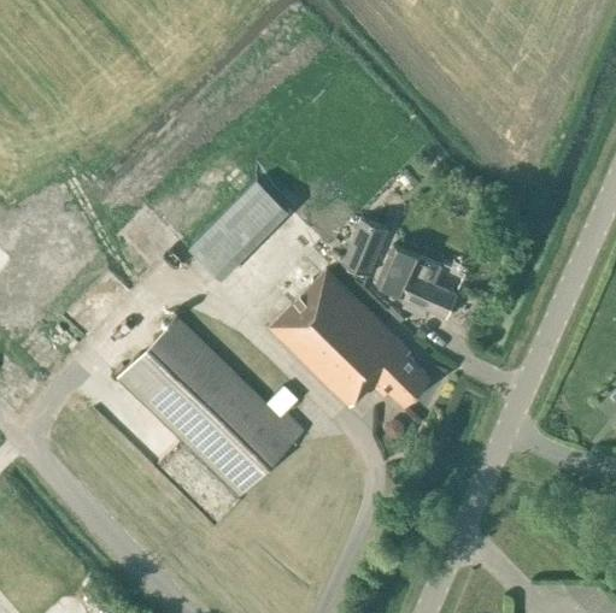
[(256,182),(188,251),(191,252),(221,282),(288,212),(256,182)]
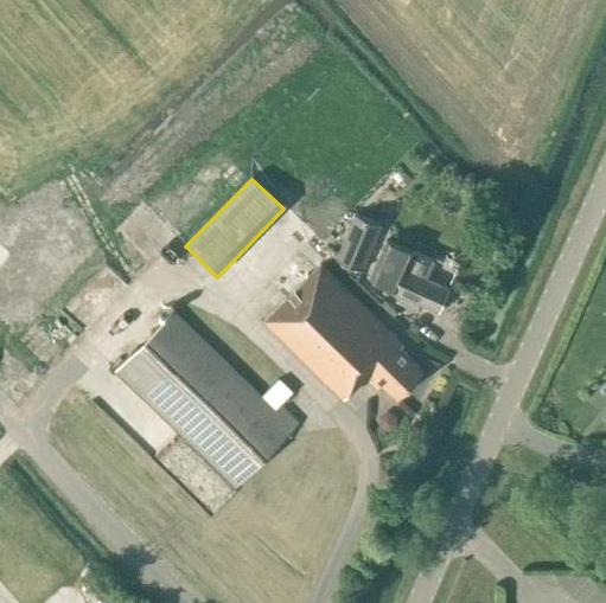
[(356,217),(337,262),(363,273),(382,228),(356,217)]
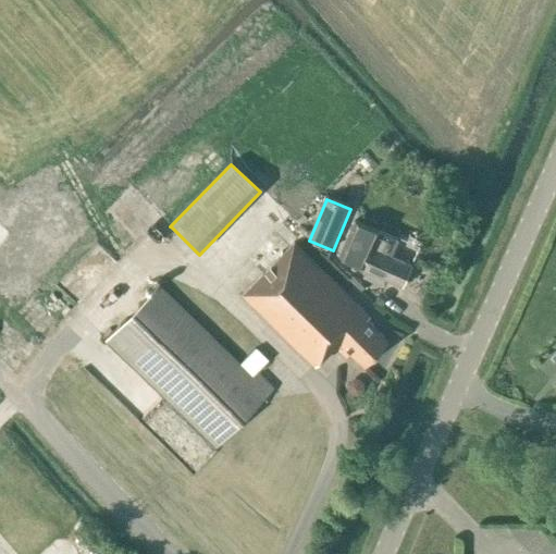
[(116,204),(106,216),(130,238),(140,226),(116,204)]
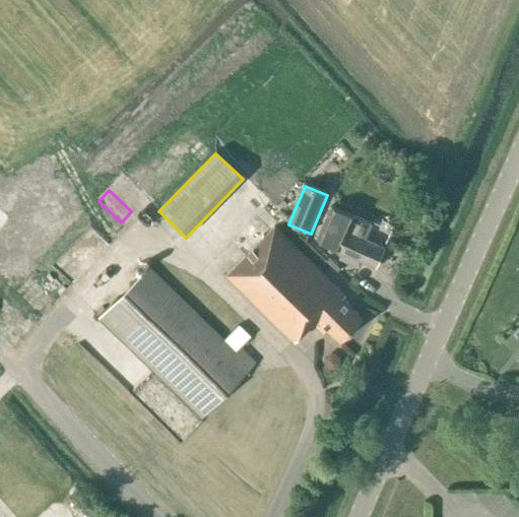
[(334,209),(318,244),(339,253),(337,257),(339,260),(357,268),(360,267),(362,263),(377,269),(385,250),(365,241),(373,223),(358,216),(355,219),(334,209)]
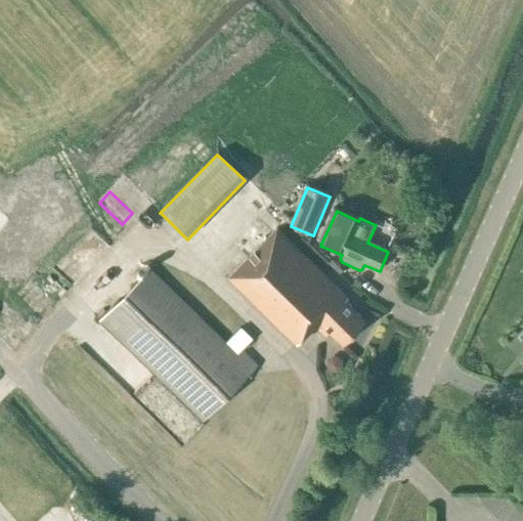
[(344,346),(365,323),(346,304),(348,300),(278,231),(229,280),(295,344),(309,330),(312,332),(316,328),(327,338),(331,334),(344,346)]
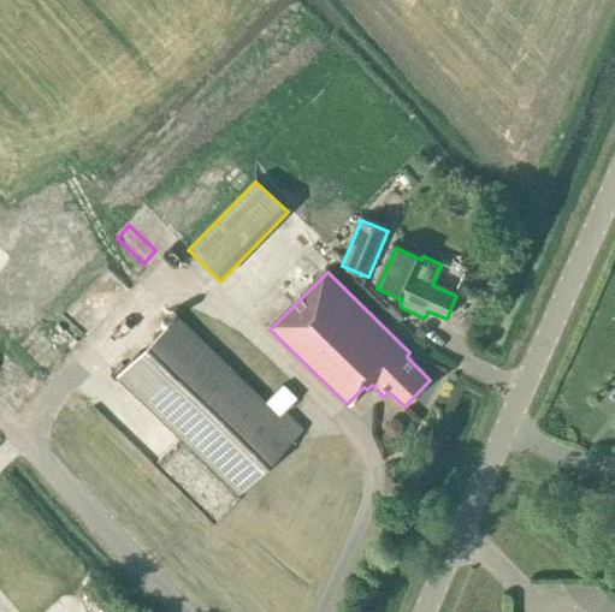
[(119,379),(241,497),(303,433),(287,415),(283,420),(282,419),(297,400),(283,386),(267,404),(178,318),(119,379)]
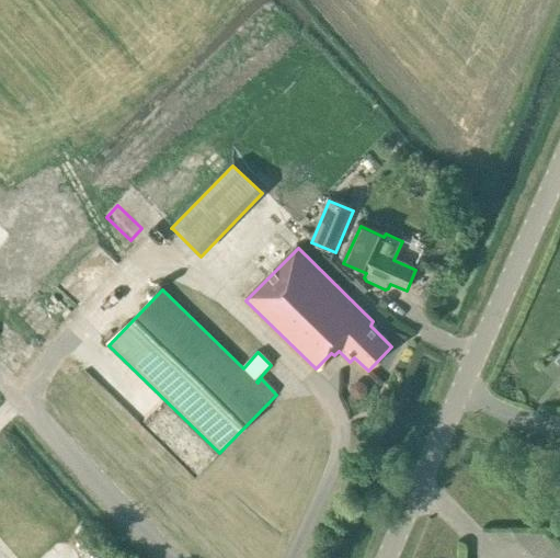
[(401,353),(383,364),(390,377),(409,366),(401,353)]
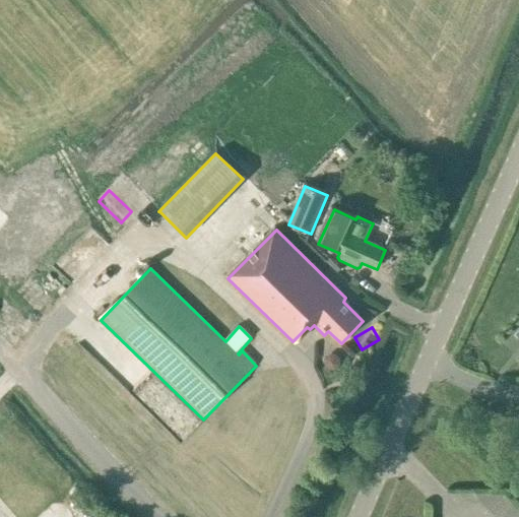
[(167,394),(149,412),(183,445),(200,427),(167,394)]
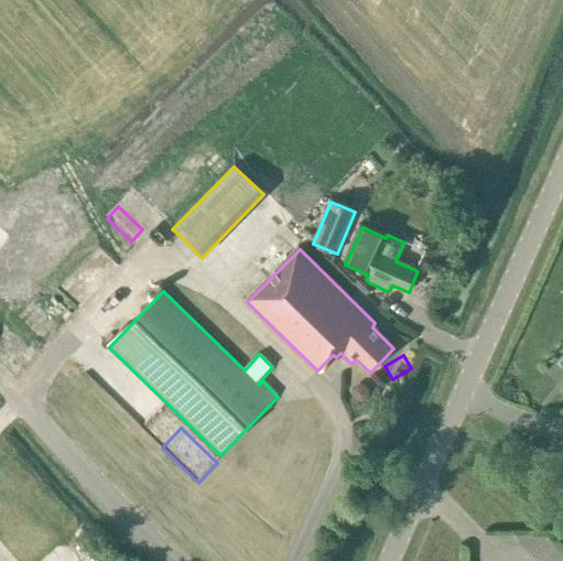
[(555,560),(549,550),(536,559),(537,560),(555,560)]
